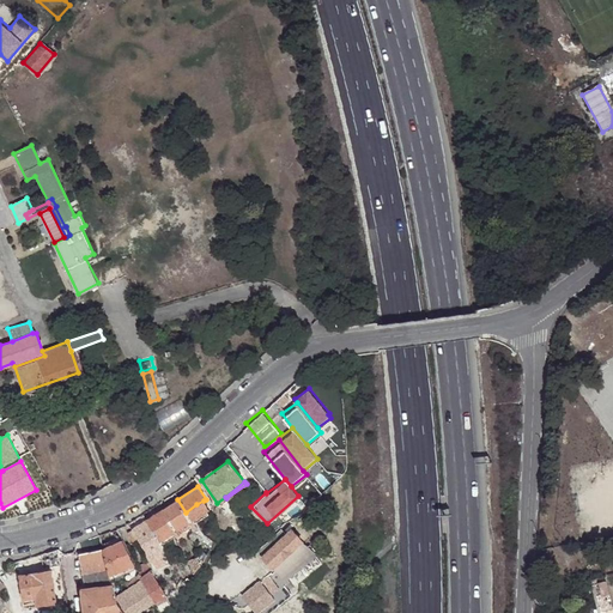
[(186,513),(177,499),(161,510),(174,530),(188,521),(190,520),(186,513)]
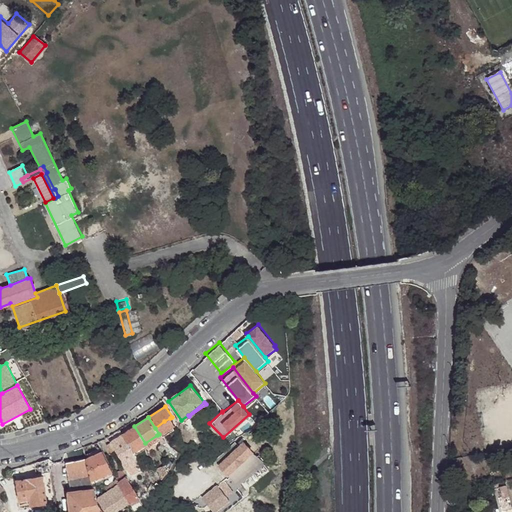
[(174,425),(170,418),(164,421),(169,429),(174,425)]
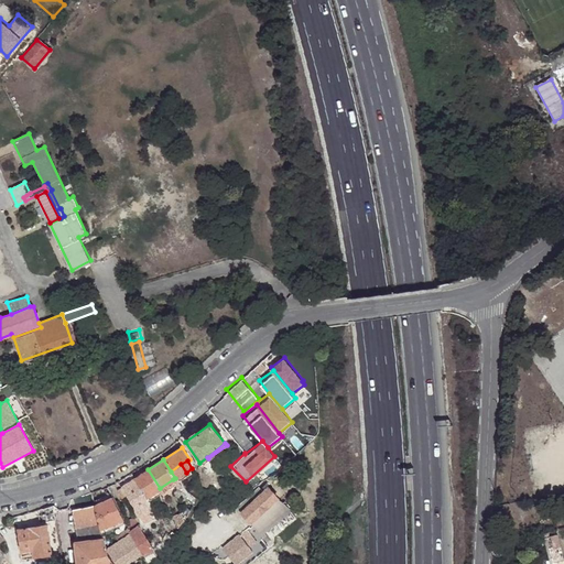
[(181,464),(171,472),(175,478),(175,479),(186,473),(181,464)]
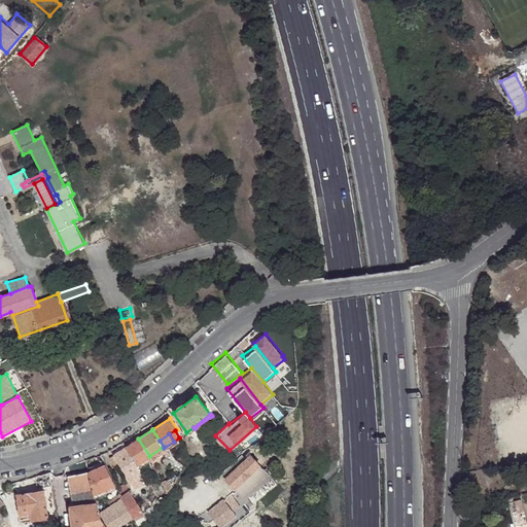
[(149,456),(138,438),(126,447),(136,465),(148,456),(149,456)]
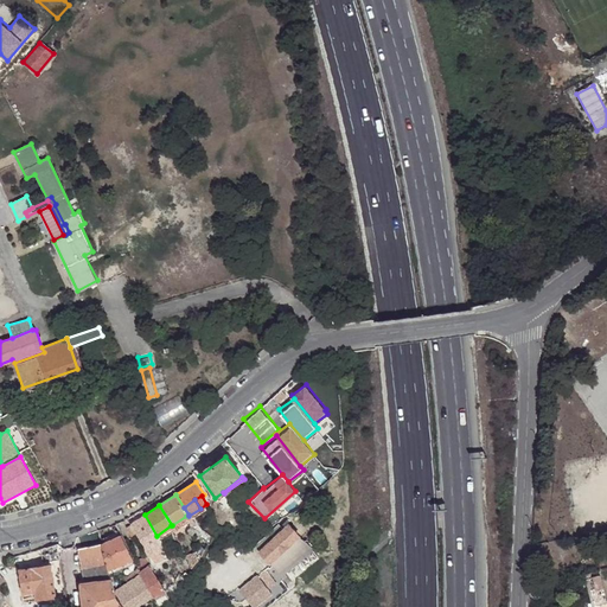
[(157,536),(145,515),(131,524),(136,534),(144,544),(157,536)]
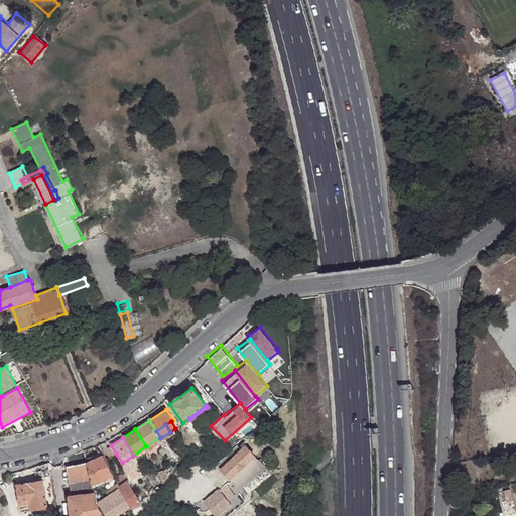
[(182,440),(177,438),(172,448),(181,457),(182,455),(184,448),(180,446),(182,440)]
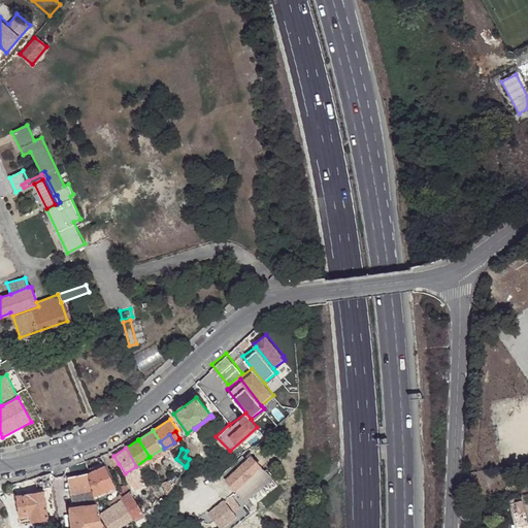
[(119,464),(113,456),(109,450),(103,453),(101,454),(106,464),(108,469),(119,464)]
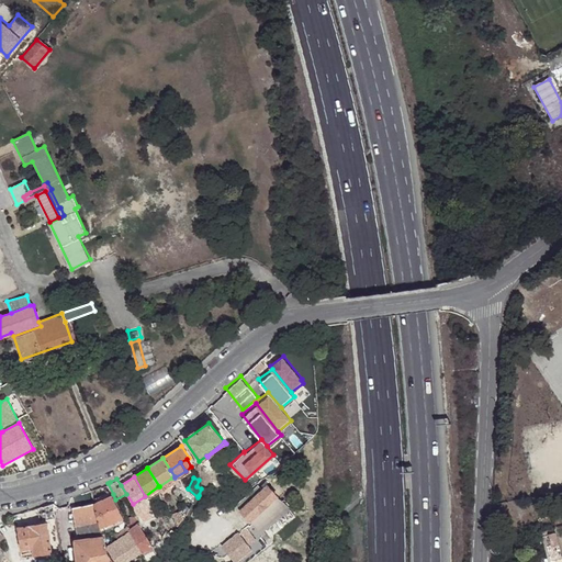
[(113,494),(108,483),(91,490),(94,502),(113,494)]
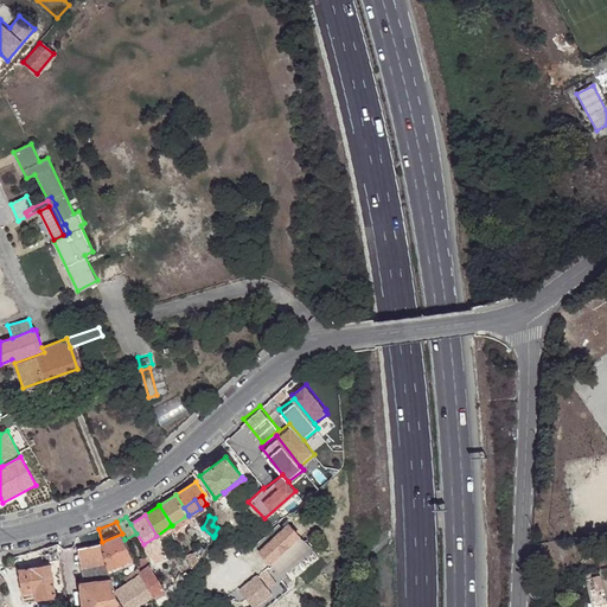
[(283,529),(260,550),(280,575),(311,548),(289,523),(283,529)]
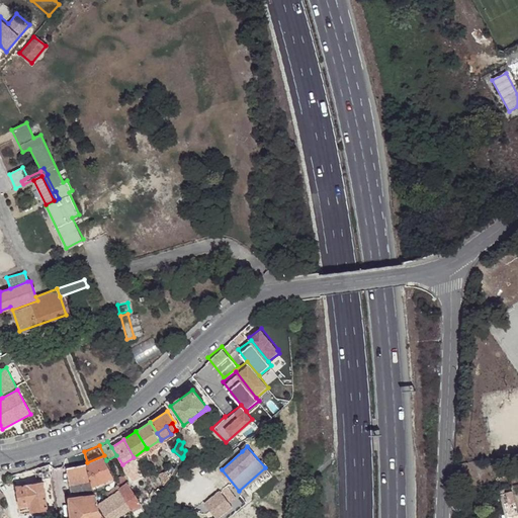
[(218,466),(222,469),(242,451),(239,447),(218,466)]
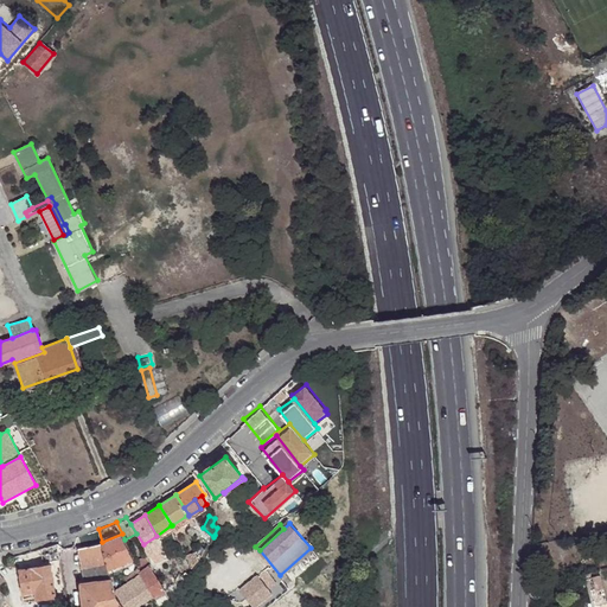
[(108,569),(133,558),(133,557),(125,540),(122,534),(102,542),(107,562),(108,569)]
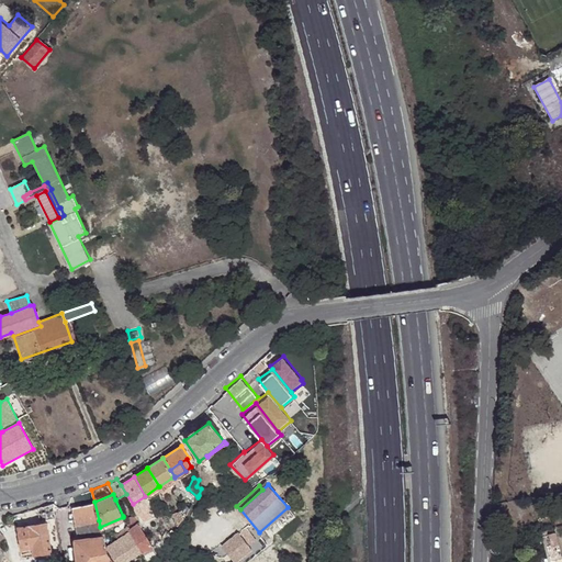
[(152,514),(145,496),(133,504),(138,519),(152,514)]
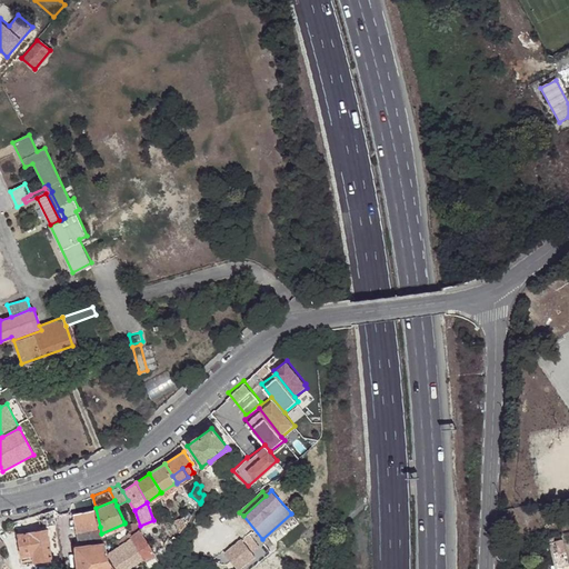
[(56,523),(53,508),(43,511),(46,525),(56,523)]
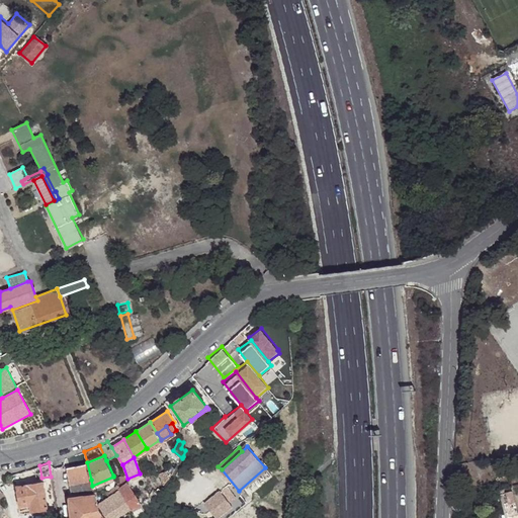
[(69,485),(91,480),(87,462),(67,467),(69,485)]
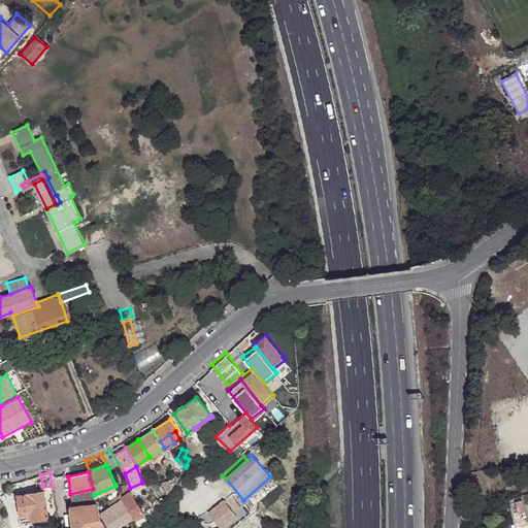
[(166,493),(171,486),(169,481),(162,484),(166,493)]
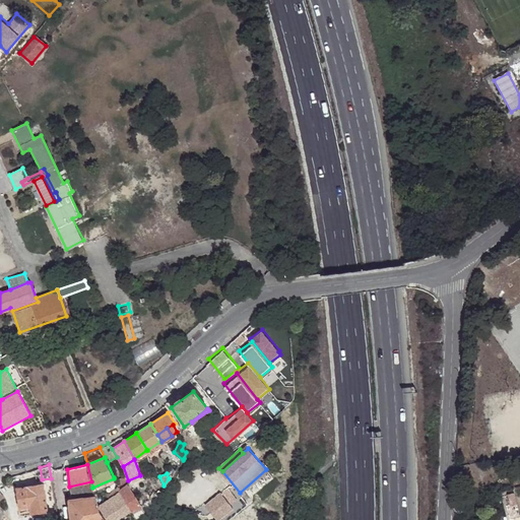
[(71,499),(95,497),(92,488),(91,481),(69,486),(71,499)]
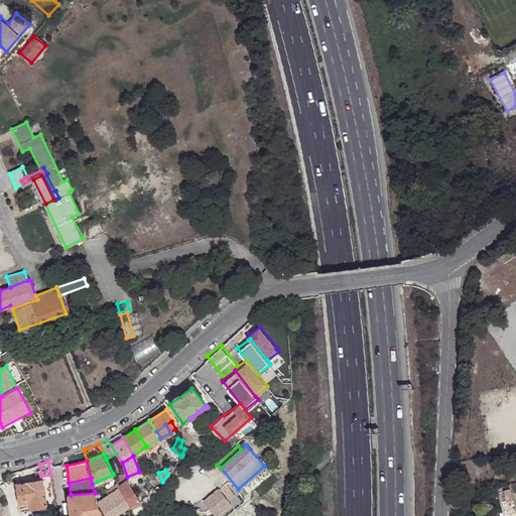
[(46,507),(42,479),(15,484),(19,511),(46,507)]
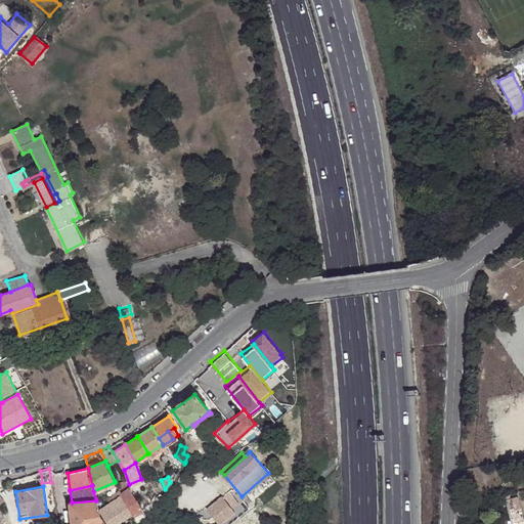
[(132,493),(130,487),(121,493),(124,499),(132,493)]
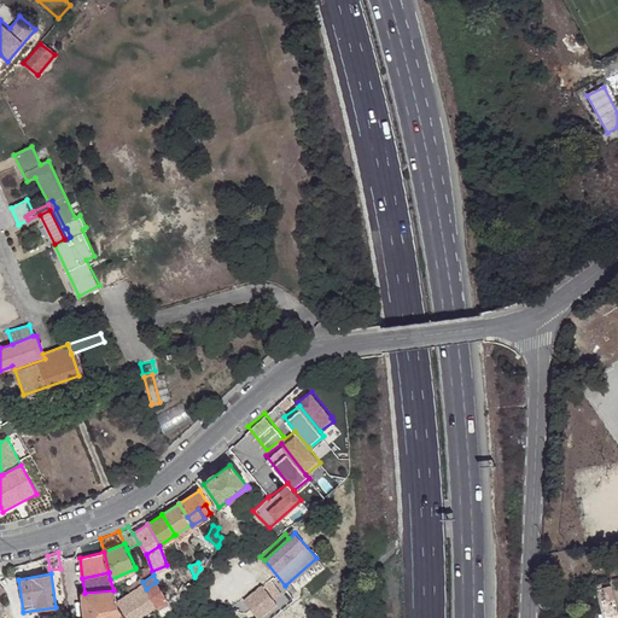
[(268,578),(261,584),(273,599),(280,594),(268,578)]
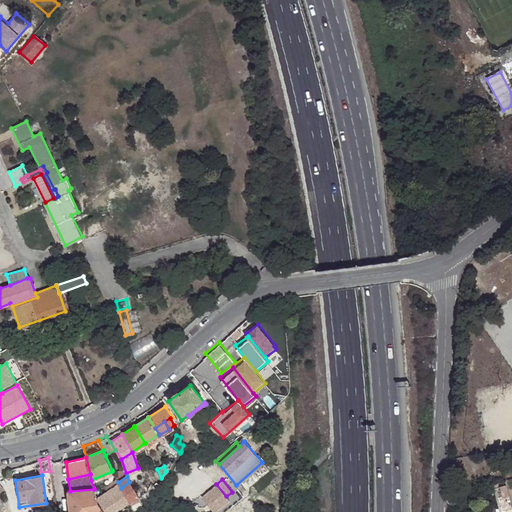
[(99,503),(121,488),(118,482),(96,495),(99,503)]
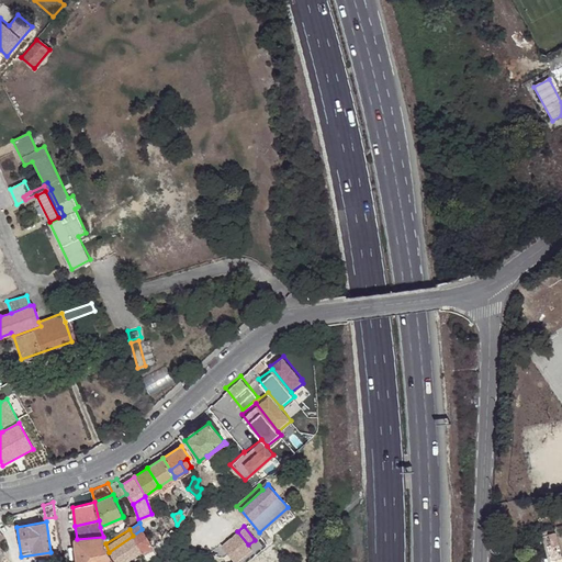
[(143,552),(153,546),(143,529),(142,529),(133,536),(143,552)]
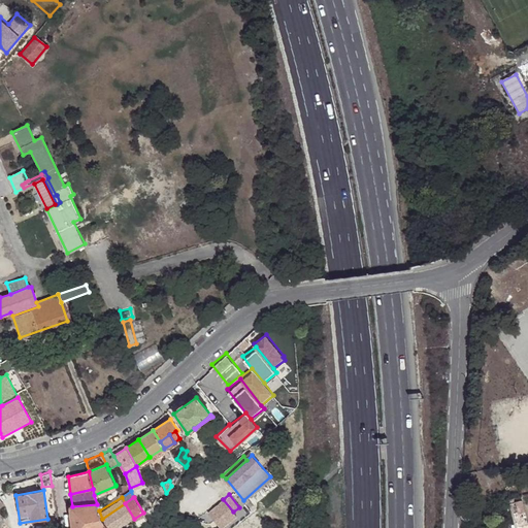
[(156,514),(162,501),(155,499),(154,506),(154,508),(156,514)]
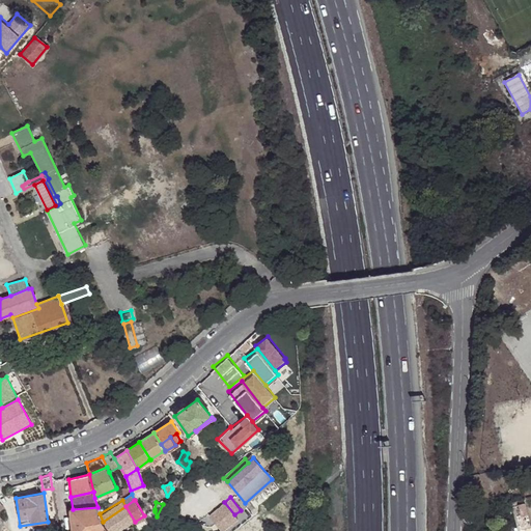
[(236,518),(224,502),(208,514),(221,530),(236,518)]
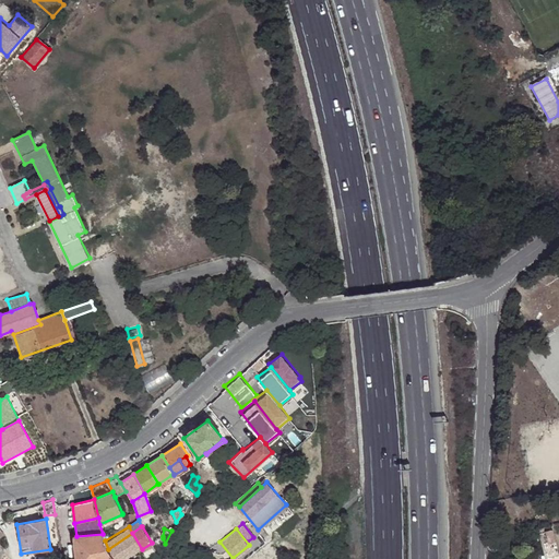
[(555,542),(551,531),(545,533),(548,544),(555,542)]
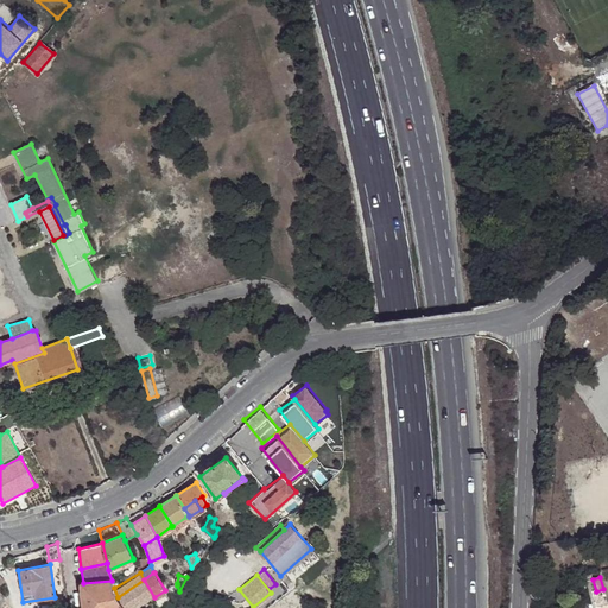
[(124,607),(135,607),(154,597),(144,580),(118,597),(124,607)]
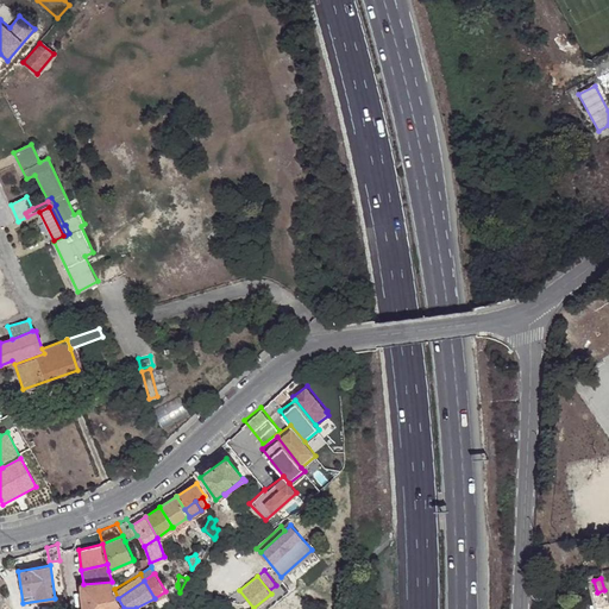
[(124,608),(118,598),(114,589),(112,582),(83,584),(80,584),(82,608),(124,608)]
